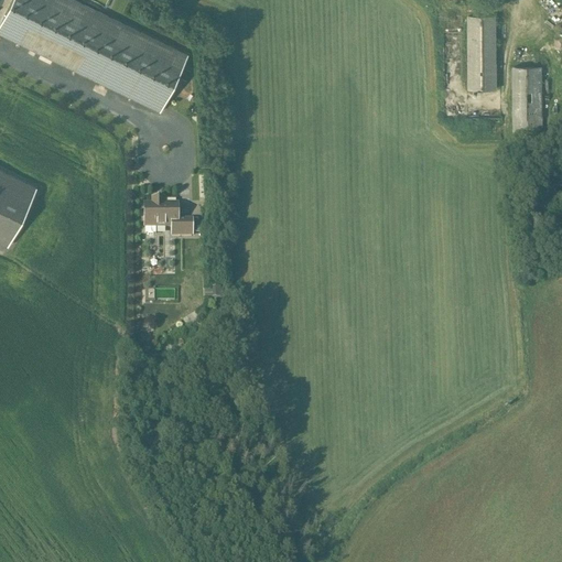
[(190,57),(72,0),(14,0),(0,30),(0,34),(162,115),(190,57)]
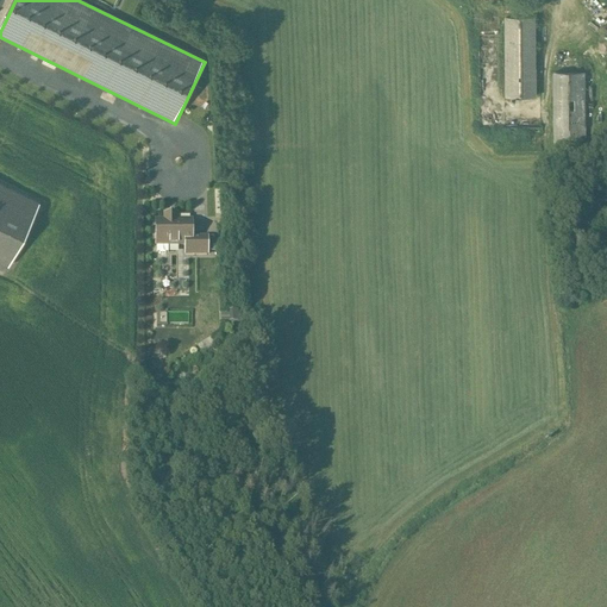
[(536,22),(507,20),(508,98),(537,98),(536,22)]
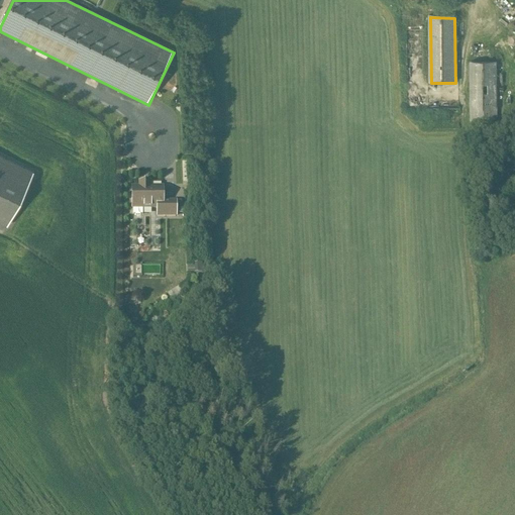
[(499,65),(471,64),(472,125),(496,125),(499,65)]
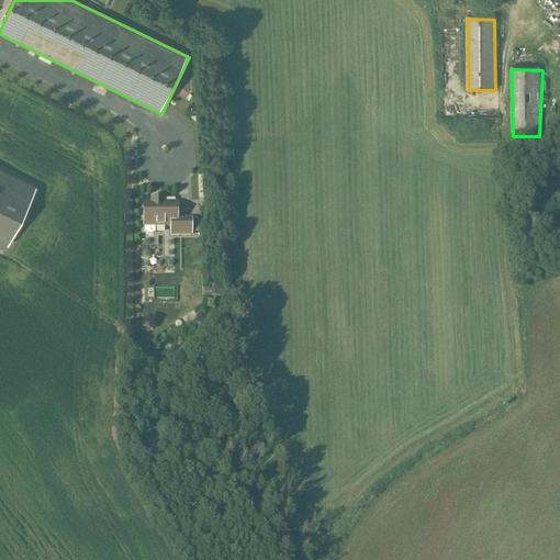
[(0,170),(0,243),(9,247),(37,189),(0,170)]
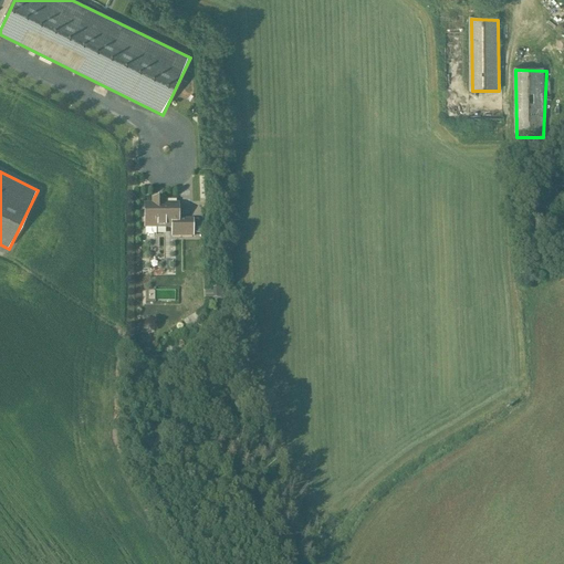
[(167,208),(167,202),(155,202),(155,208),(147,208),(147,225),(157,225),(157,227),(158,227),(158,230),(175,230),(175,239),(180,239),(180,223),(180,208),(167,208)]
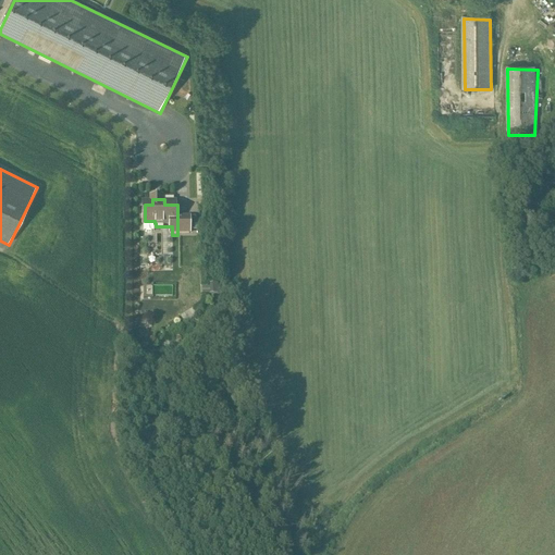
[(192,220),(177,220),(177,235),(192,235),(192,220)]
